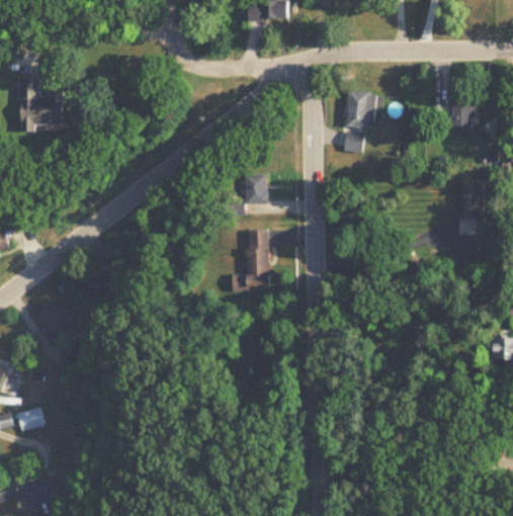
[(289,17),(289,0),(262,0),(262,17),(289,17)]
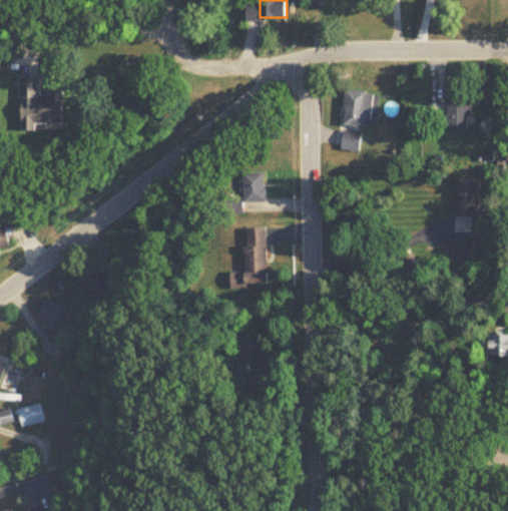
[(20,131),(38,130),(38,124),(65,123),(64,92),(39,93),(39,78),(19,79),(20,131)]
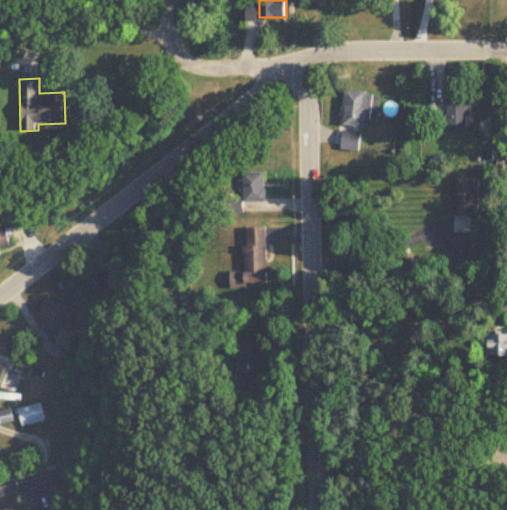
[(370,125),(370,90),(340,90),(340,125),(370,125)]
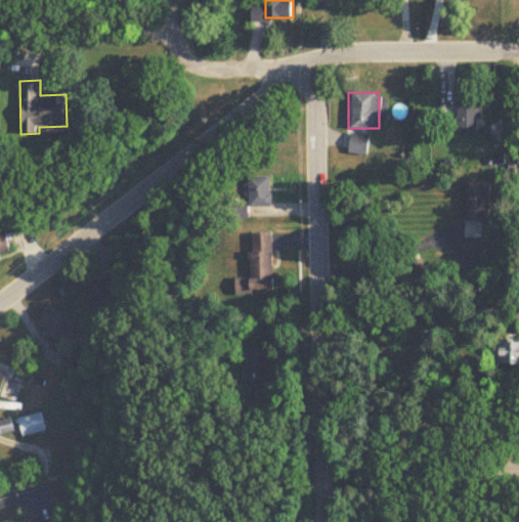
[(477,103),(455,103),(455,132),(477,132),(477,103)]
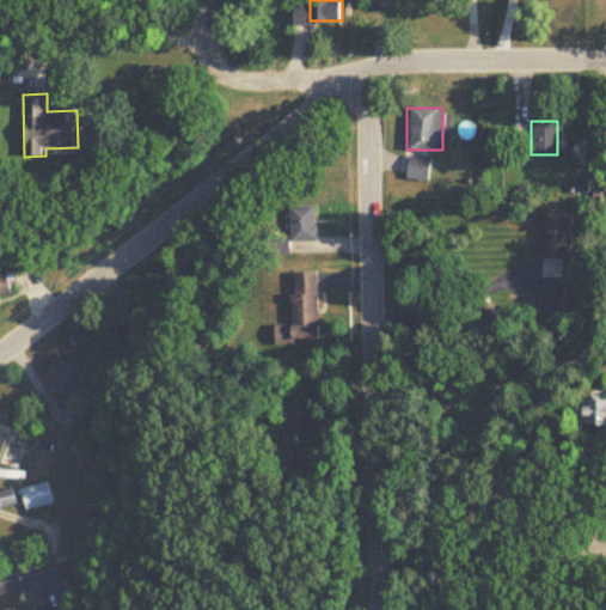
[(405,178),(426,180),(427,159),(408,157),(405,178)]
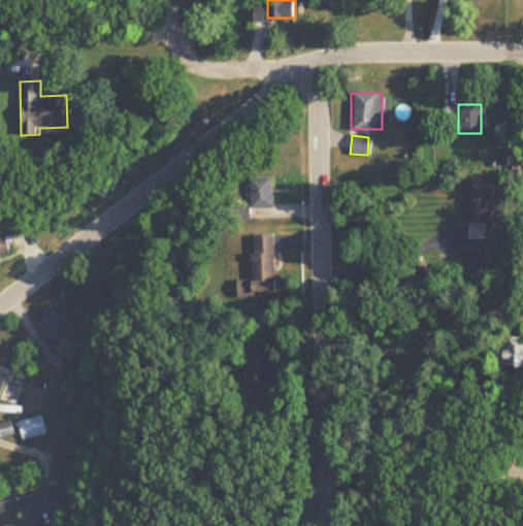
[(271,177),(250,177),(250,208),(271,208),(271,177)]
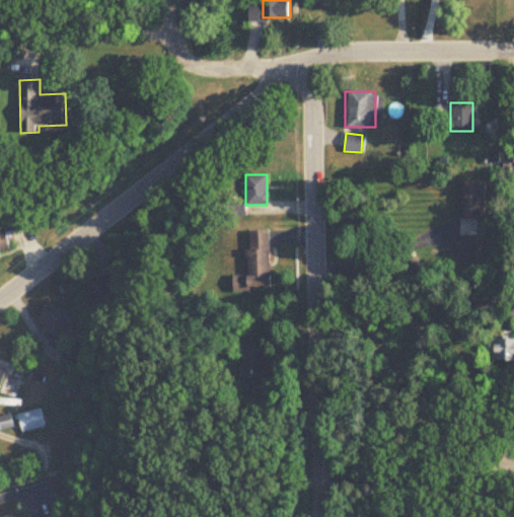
[(482,220),(485,181),(461,179),(458,219),(482,220)]
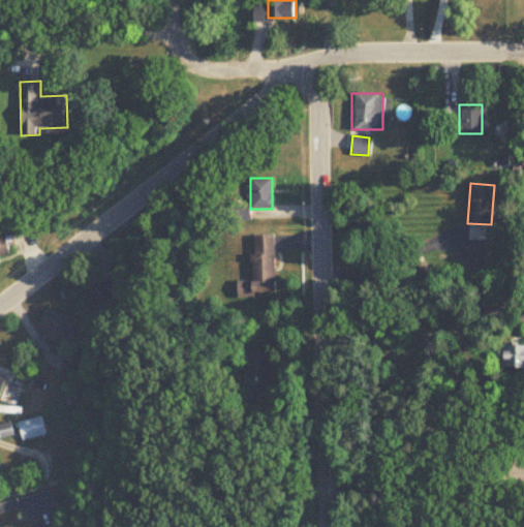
[(0,257),(8,255),(1,234),(0,234),(0,257)]
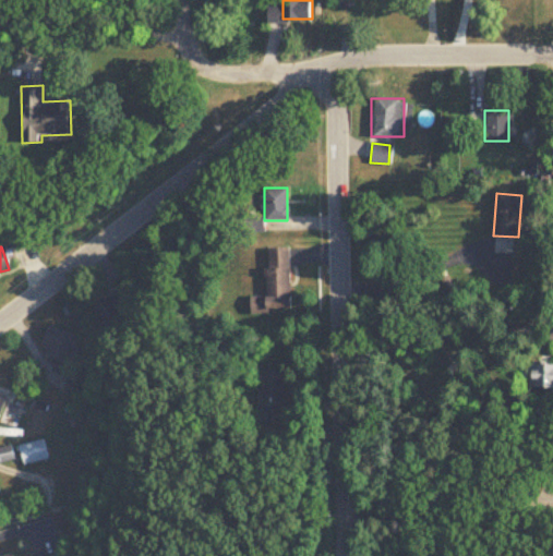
[(265,309),(289,309),(289,248),(265,248),(265,309)]
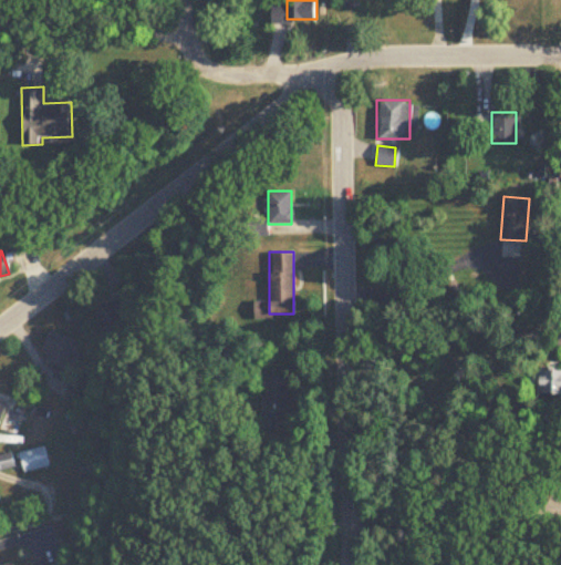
[(38,360),(63,369),(74,339),(48,330),(38,360)]
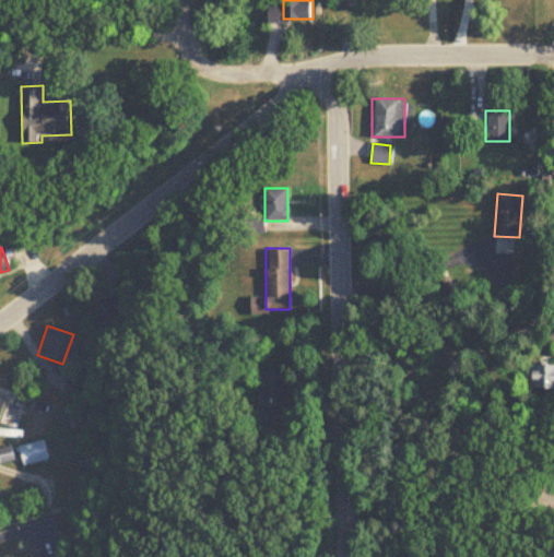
[(553,364),(537,365),(537,388),(553,388),(553,364)]
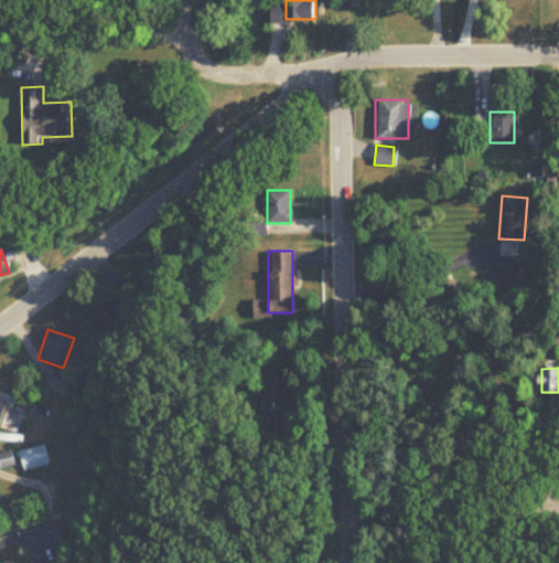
[(21,469),(45,465),(42,445),(17,449),(21,469)]
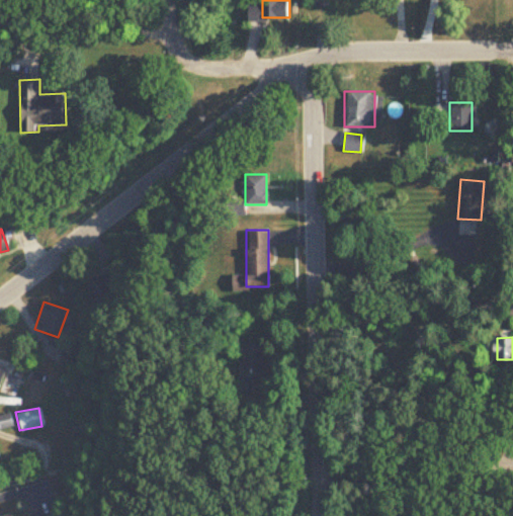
[(0,428),(12,426),(9,413),(0,414),(0,428)]
